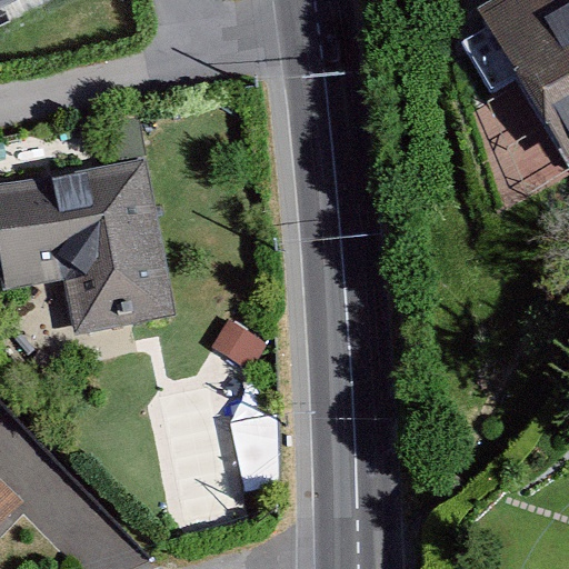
[(0,0),(0,15),(29,0),(0,0)]
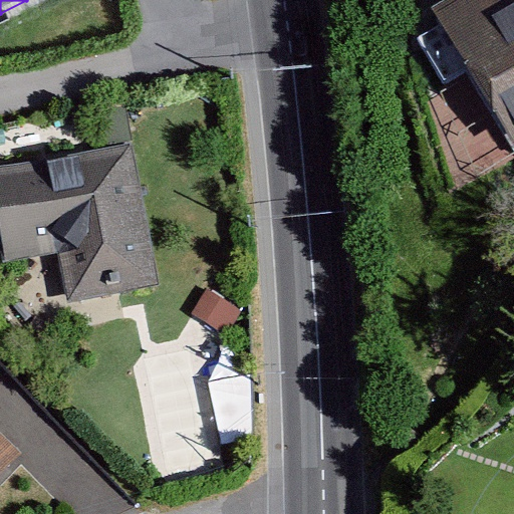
[(513,0),(446,0),(430,10),(512,153),(513,151),(513,0)]
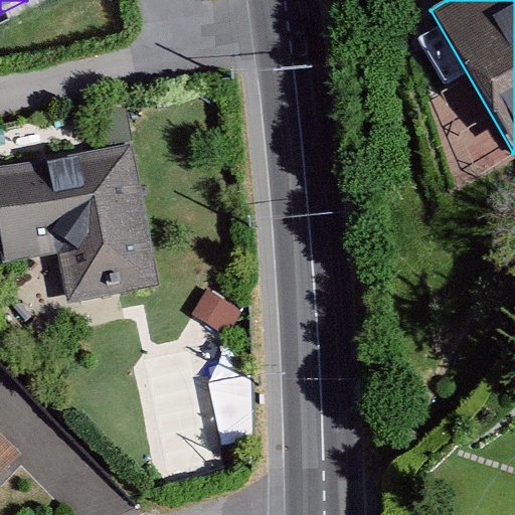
[(134,141),(0,167),(0,239),(4,263),(57,252),(67,304),(162,286),(134,141)]
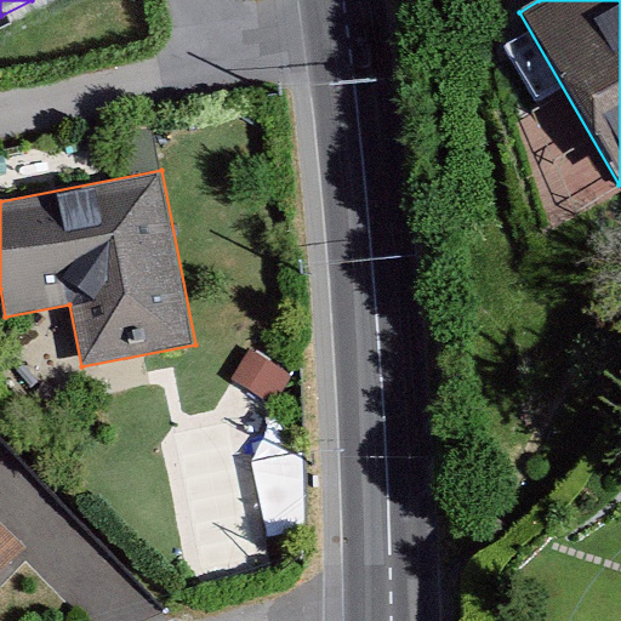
[(297,383),(256,357),(238,385),(279,411),(297,383)]
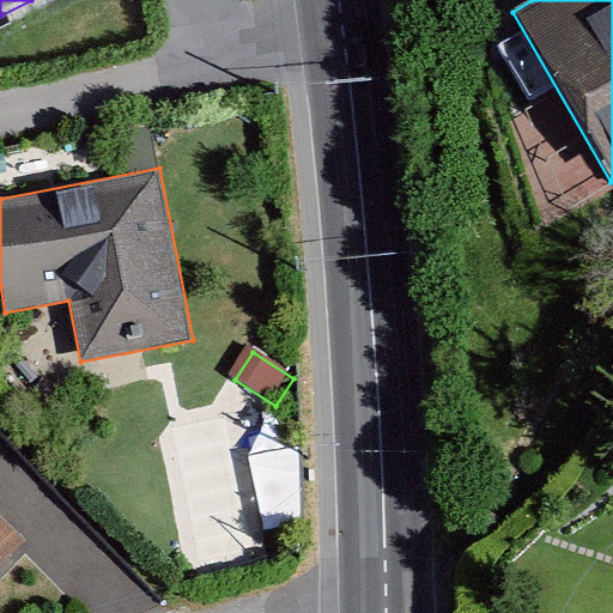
[(0,564),(25,538),(0,514),(0,564)]
